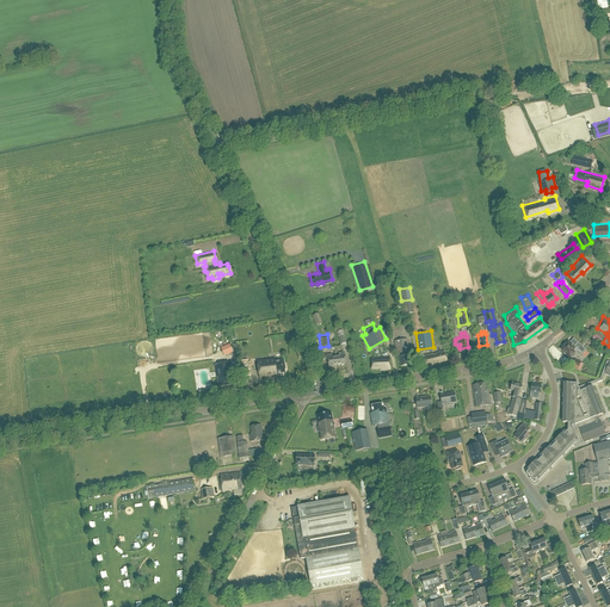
[(408,350),(406,336),(393,338),(395,352),(408,350)]
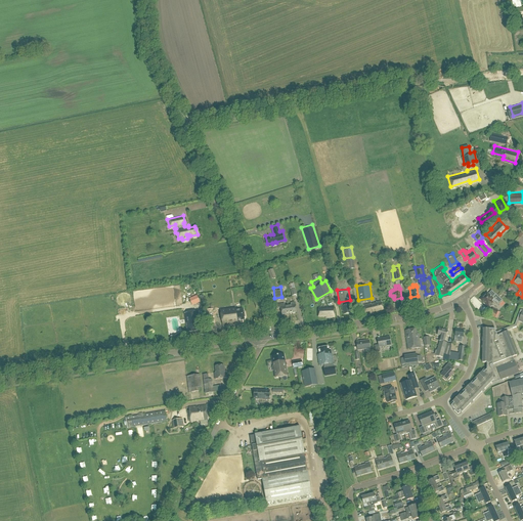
[(494,293),(490,289),(487,292),(486,291),(482,295),(482,294),(480,297),(480,298),(487,305),(491,300),(490,299),(492,297),(497,302),(502,298),(494,293)]
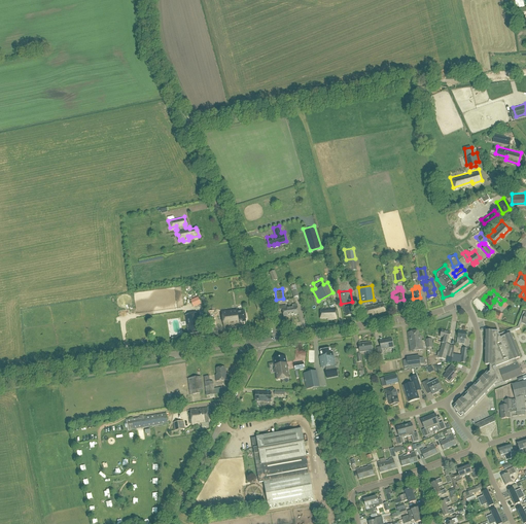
[(195,306),(201,301),(196,294),(189,300),(195,306)]
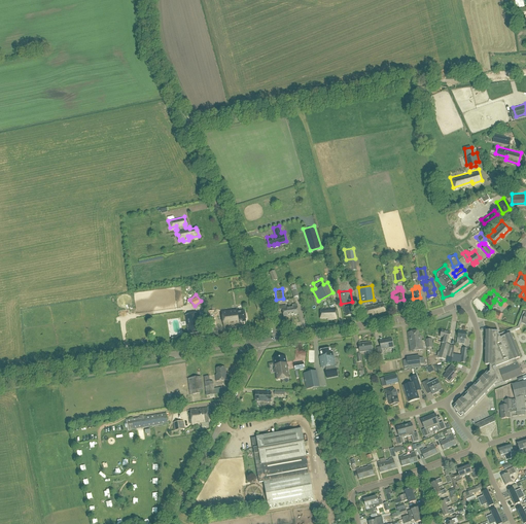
[(384,309),(382,301),(364,305),(366,315),(375,314),(374,312),(384,309)]
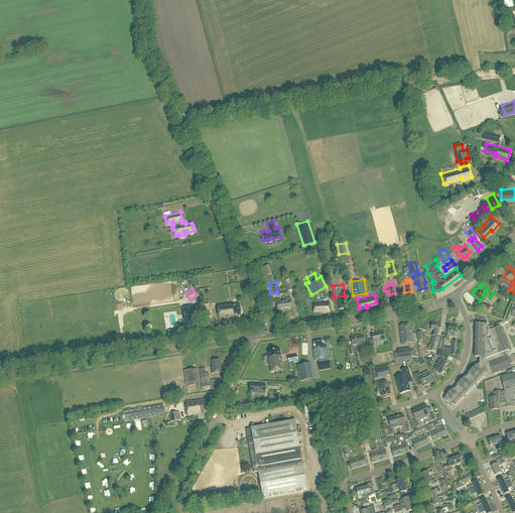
[(285,299),(283,299),(284,306),(291,305),(290,295),(286,296),(285,299)]
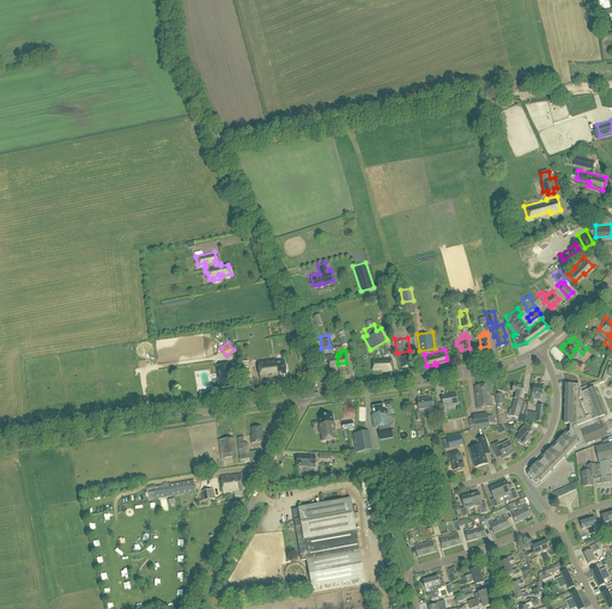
[(329,365),(338,364),(337,355),(333,355),(332,352),(322,353),(322,358),(328,358),(329,365)]
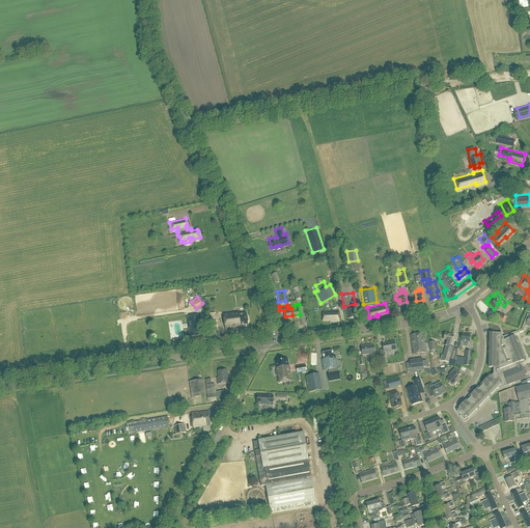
[(353,307),(344,308),(345,313),(346,313),(346,316),(354,315),(354,310),(355,310),(354,307),(353,307)]
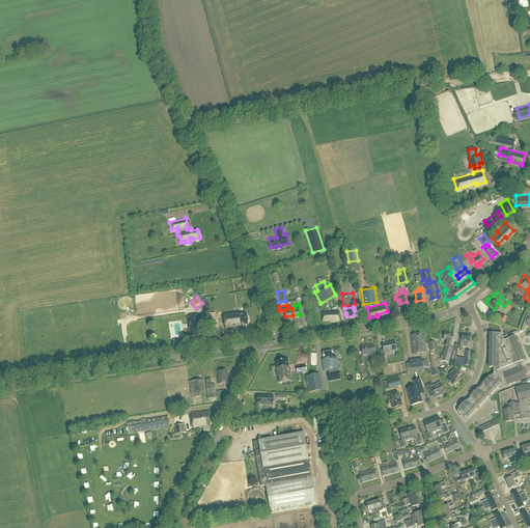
[(338,320),(338,308),(322,310),(322,318),(329,318),(329,320),(338,320)]
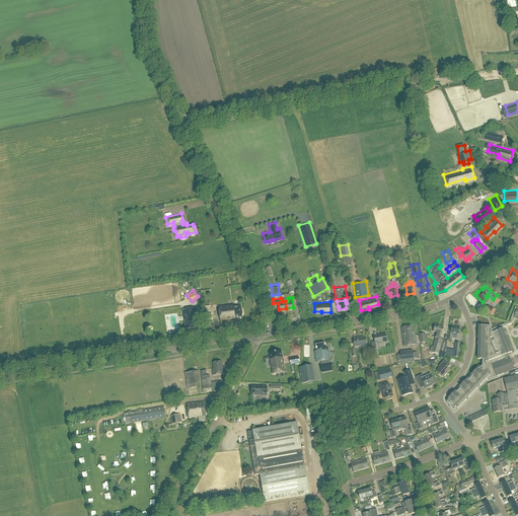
[(232,305),(232,303),(217,305),(219,319),(234,317),(234,316),(241,315),(239,304),(232,305)]
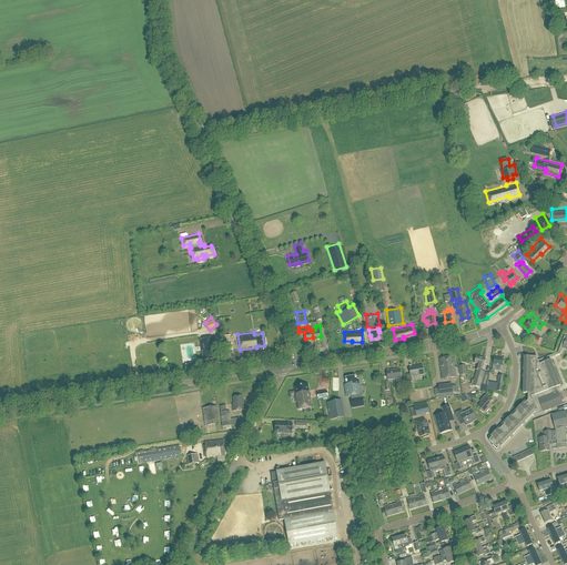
[(539,334),(533,332),(530,340),(535,342),(536,339),(537,339),(539,334)]
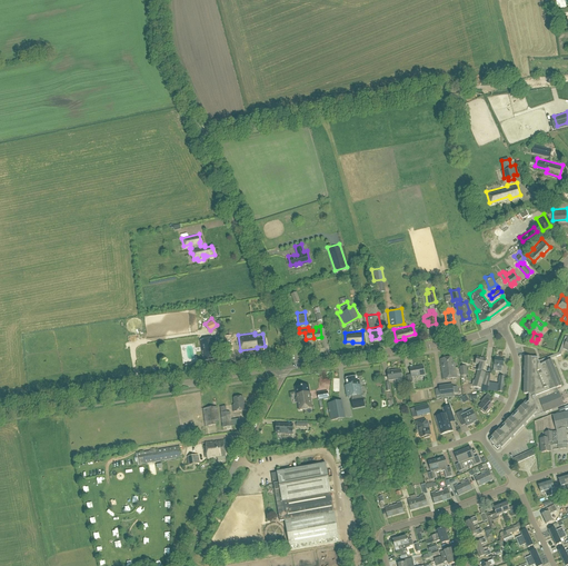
[(216,349),(213,336),(199,338),(202,359),(216,357),(215,350),(216,349)]
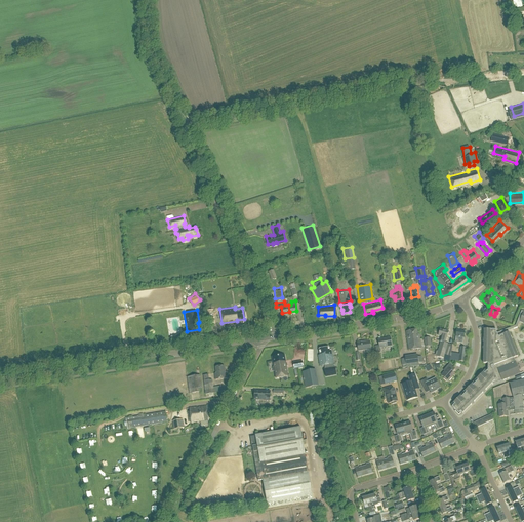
[(500,331),(516,325),(519,319),(517,319),(515,323),(500,329),(500,331)]
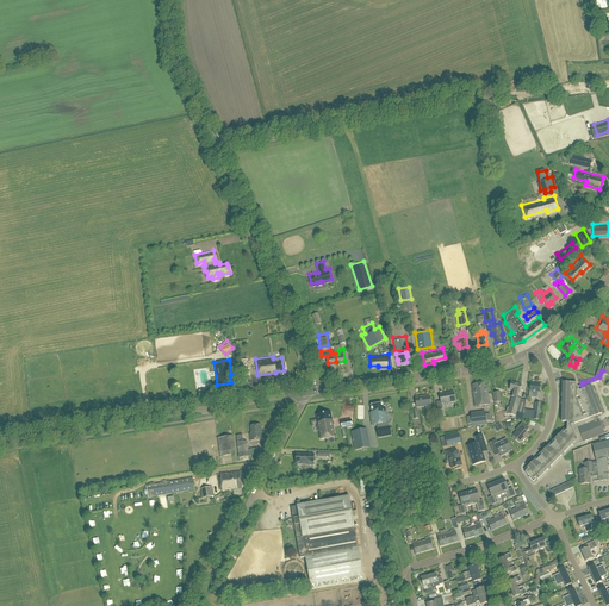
[(507,411),(522,416),(538,417),(540,400),(534,400),(533,408),(523,407),(524,398),(516,395),(517,388),(519,388),(520,381),(510,379),(508,386),(513,387),(511,394),(507,411)]
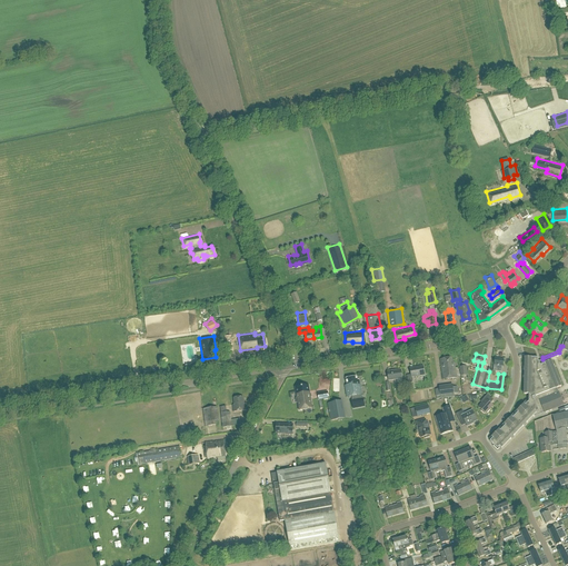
[(451,360),(450,355),(439,357),(442,377),(456,375),(455,365),(454,365),(452,360),(451,360)]
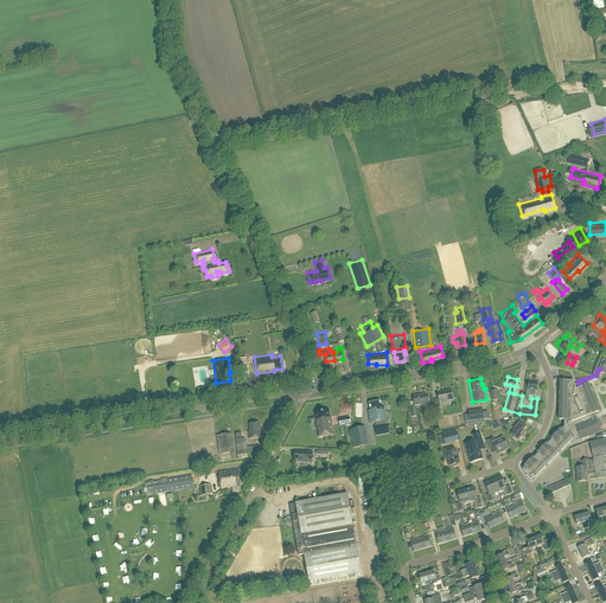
[(580,384),(579,380),(574,383),(574,382),(573,382),(573,378),(566,378),(559,378),(557,417),(562,417),(562,425),(561,425),(559,429),(557,428),(549,435),(550,436),(544,442),(543,441),(536,449),(537,450),(531,456),(530,454),(522,462),(524,463),(521,467),(525,470),(524,473),(528,476),(531,474),(533,474),(567,440),(568,441),(600,429),(594,415),(592,416),(591,411),(598,409),(587,382),(580,384)]
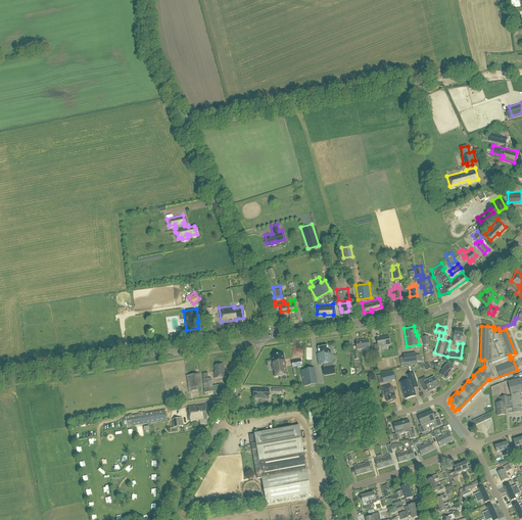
[(462,328),(454,327),(453,337),(460,338),(461,334),(462,328)]
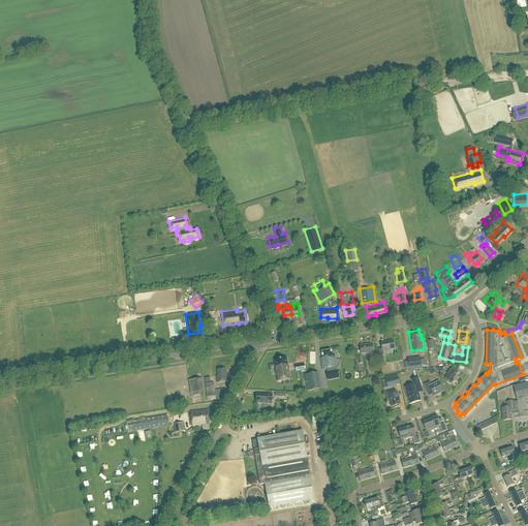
[(433,339),(432,337),(427,338),(428,346),(436,345),(436,339),(433,339)]
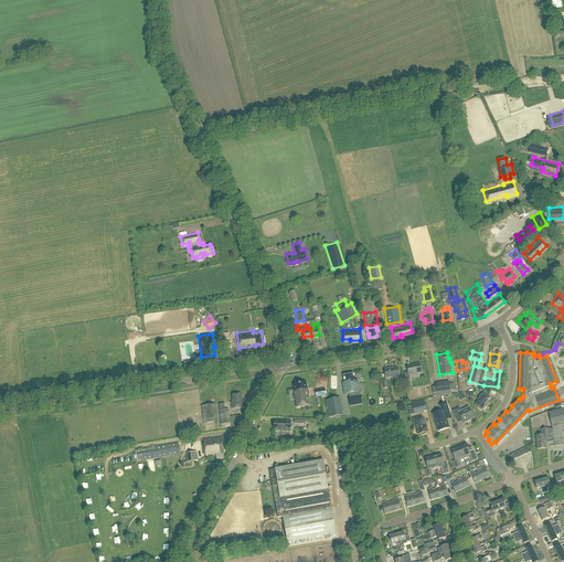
[(421,370),(419,361),(406,362),(407,369),(403,370),(404,378),(408,377),(407,372),(421,370)]
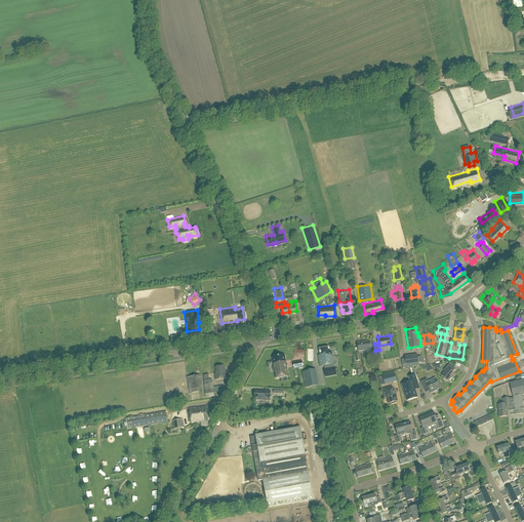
[(355,351),(356,358),(359,358),(358,349),(370,347),(369,338),(357,340),(357,345),(354,346),(355,351)]
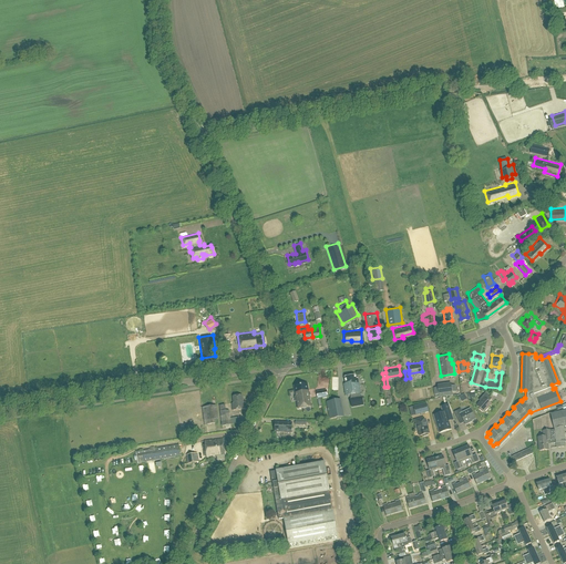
[(351,402),(362,400),(359,380),(358,380),(357,376),(356,376),(354,372),(345,375),(346,381),(343,381),(345,392),(349,392),(351,402)]
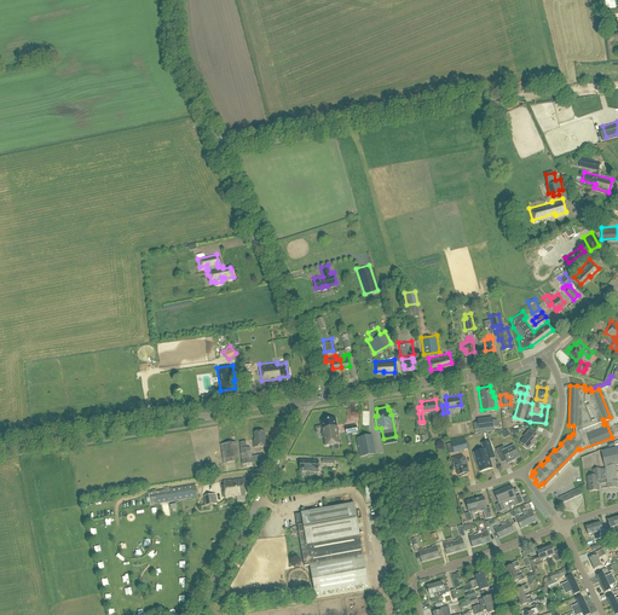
[(492,417),(491,415),(475,417),(477,419),(472,421),(473,427),(477,427),(478,430),(494,428),(492,424),(497,424),(496,417),(492,417)]
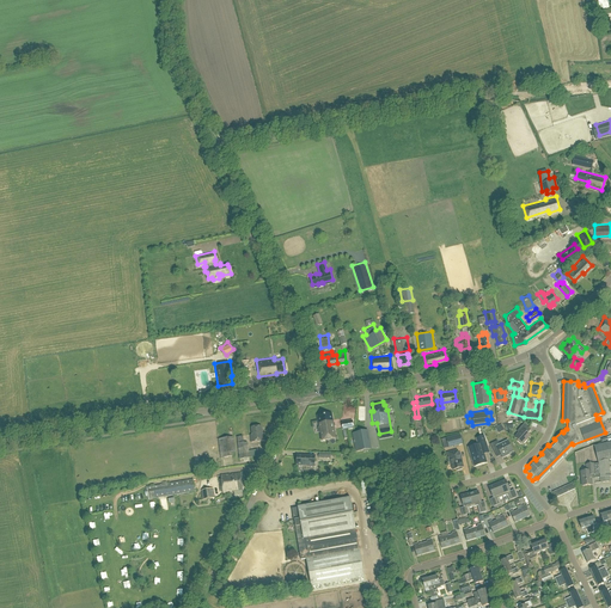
[(335,435),(330,411),(316,413),(318,424),(317,425),(318,430),(319,430),(321,437),(335,435)]
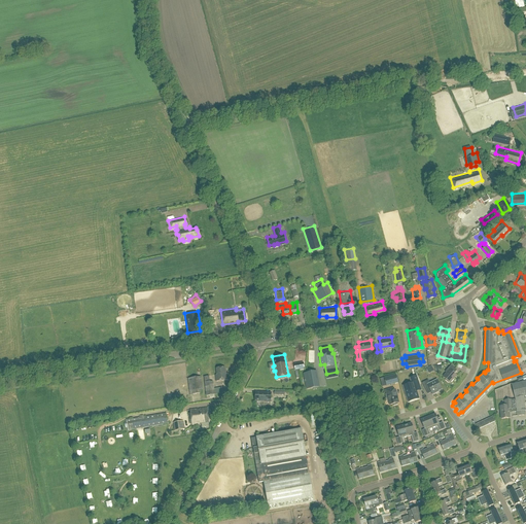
[(303,359),(292,361),(293,368),(304,367),(303,359)]
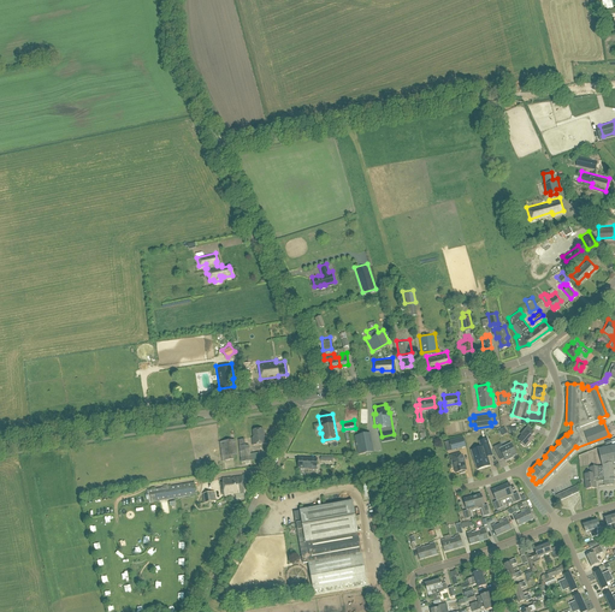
[(520,440),(519,440),(522,444),(524,443),(524,444),(525,443),(526,444),(528,440),(528,439),(532,435),(530,433),(532,429),(526,423),(519,431),(521,433),(516,437),(520,440)]
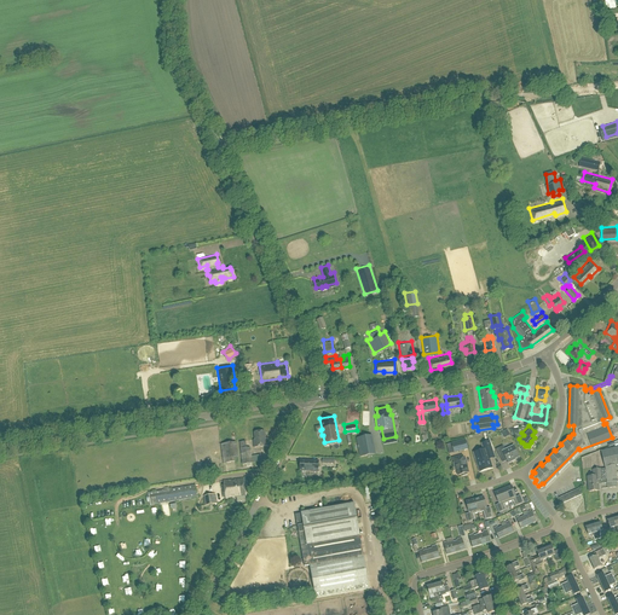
[(265,435),(264,428),(253,429),(254,436),(253,436),(254,445),(267,442),(266,435),(265,435)]
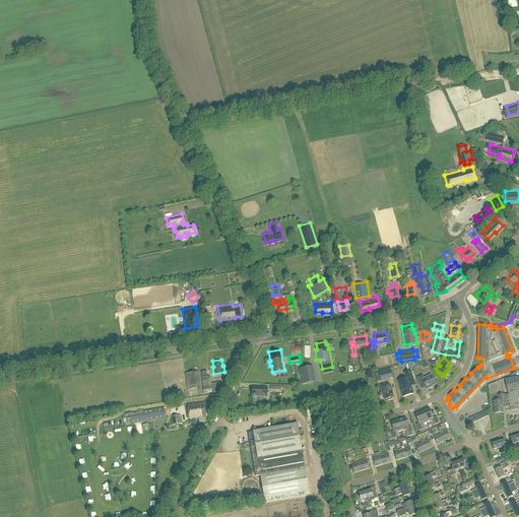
[(300,366),(304,391),(317,389),(313,364),(300,366)]
